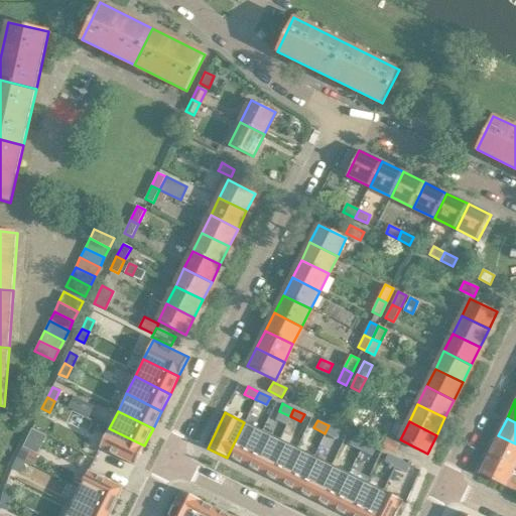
[(244,422),(227,458),(244,466),(261,430),(244,422)]
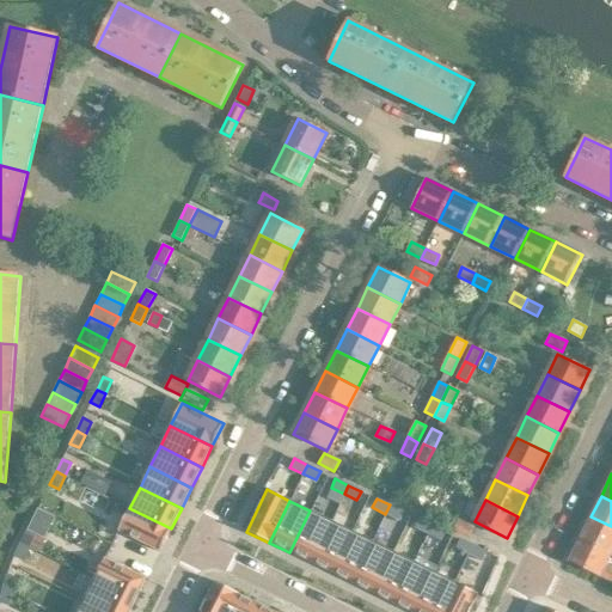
[(390,505),(385,514),(398,520),(403,512),(390,505)]
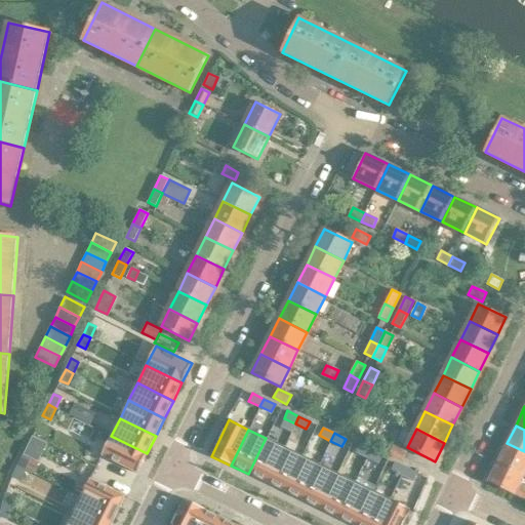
[(111,436),(102,455),(137,473),(147,453),(111,436)]
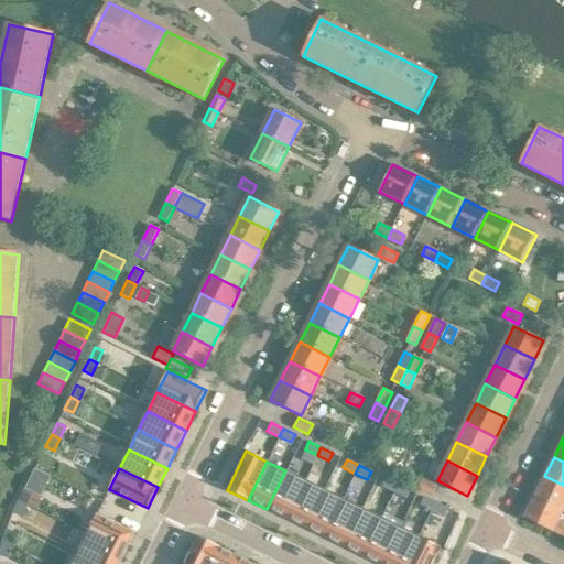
[(285,470),(267,509),(285,519),(304,480),(285,470)]
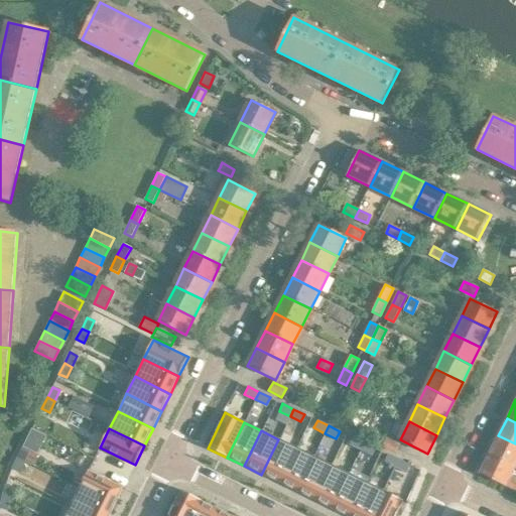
[(515,443),(498,435),(489,455),(515,468),(515,465),(515,443)]
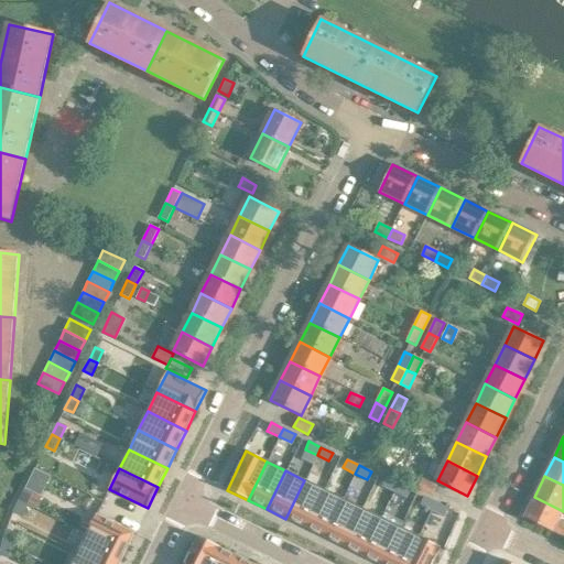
[(384,478),(381,486),(393,492),(397,484),(384,478)]
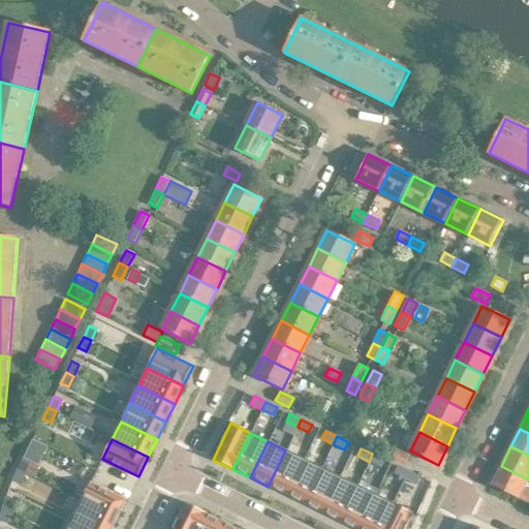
[(392,457),(405,464),(409,455),(396,448),(392,457)]
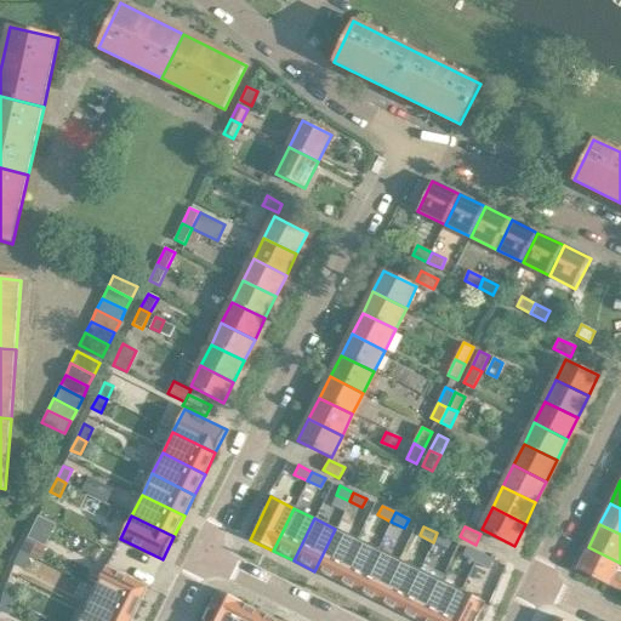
[(335,529),(314,571),(336,581),(357,539),(335,529)]
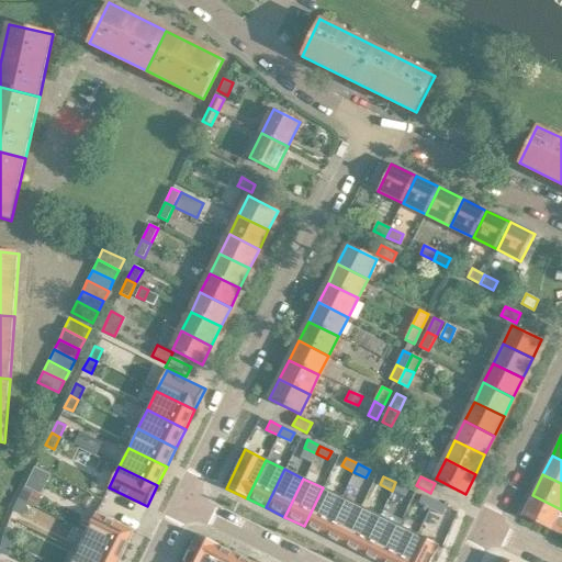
[(395,482),(392,491),(403,496),(407,489),(395,482)]
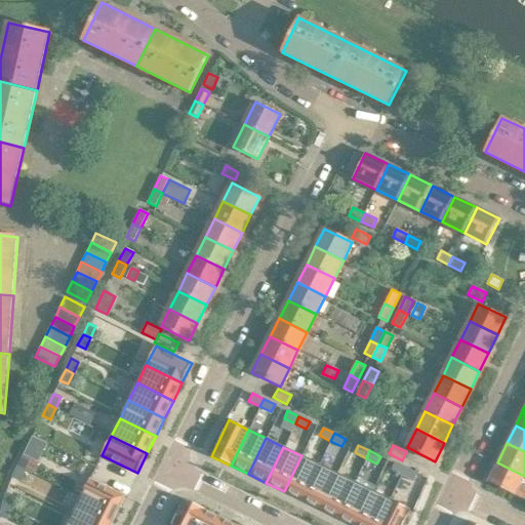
[(24,452),(18,462),(26,467),(32,455),(24,452)]
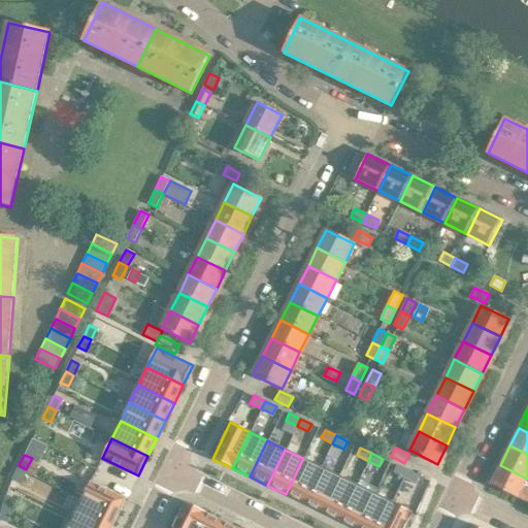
[(303,458),(286,494),(303,503),(321,467),(303,458)]
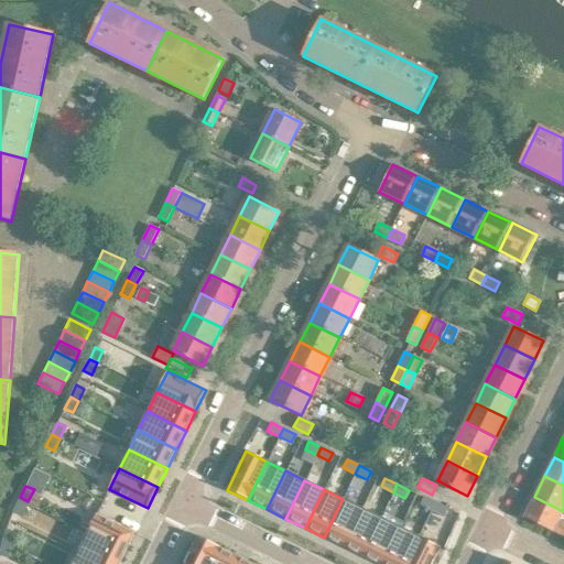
[(20,497),(14,509),(22,513),(28,501),(20,497)]
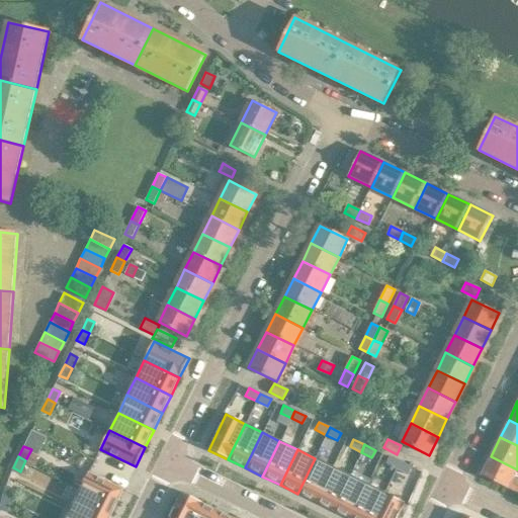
[(389,456),(384,463),(396,468),(400,461),(389,456)]
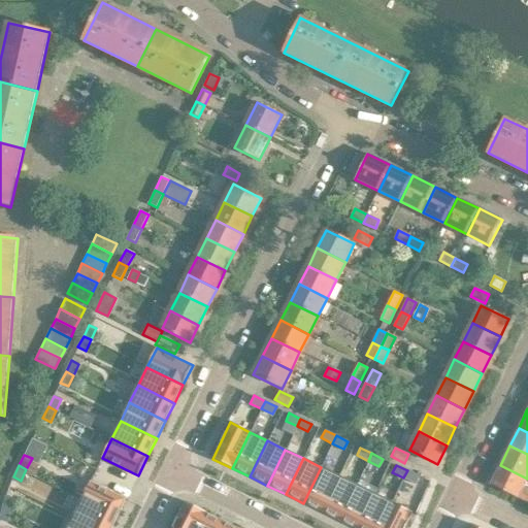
[(527,479),(500,465),(491,484),(527,501),(527,491),(522,488),(527,479)]
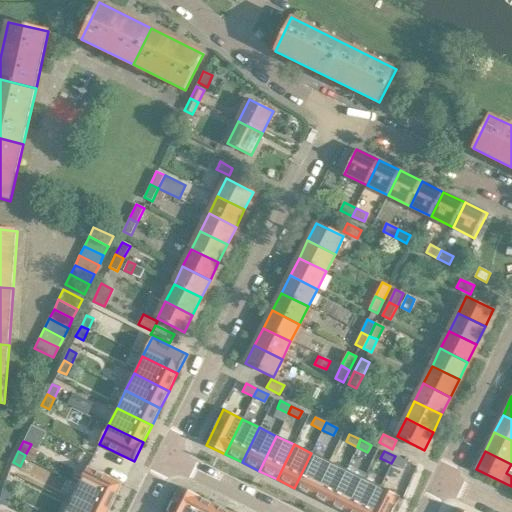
[(311,453),(294,488),(311,496),(328,461),(311,453)]
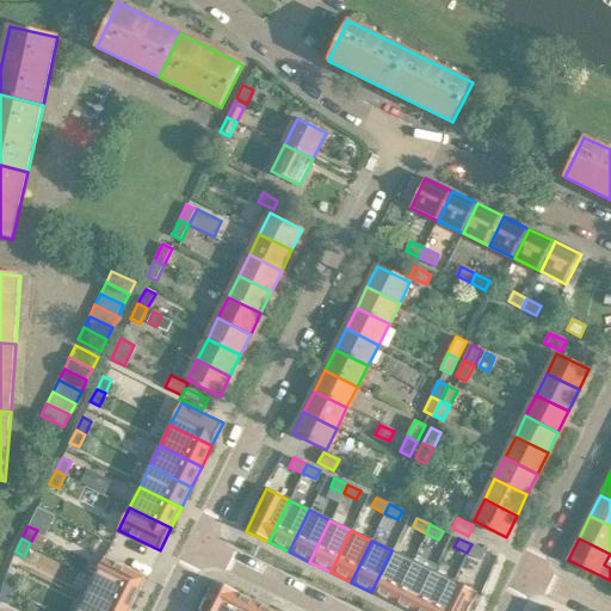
[(471,544),(467,553),(480,560),(485,550),(471,544)]
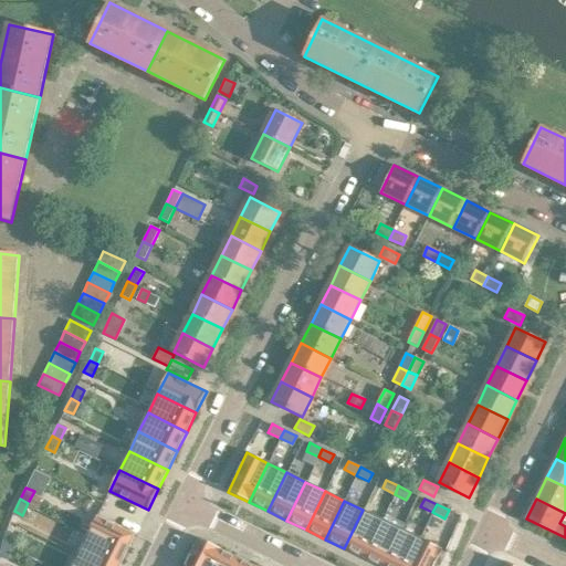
[(363,510),(344,548),(363,558),(381,519),(363,510)]
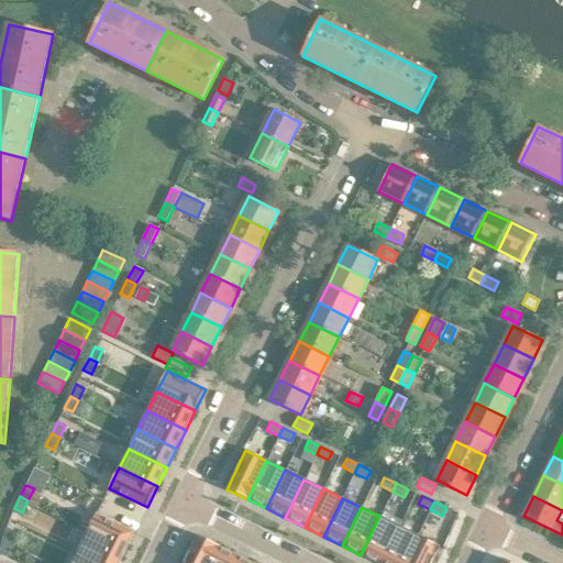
[(98,510),(88,530),(127,550),(136,529),(98,510)]
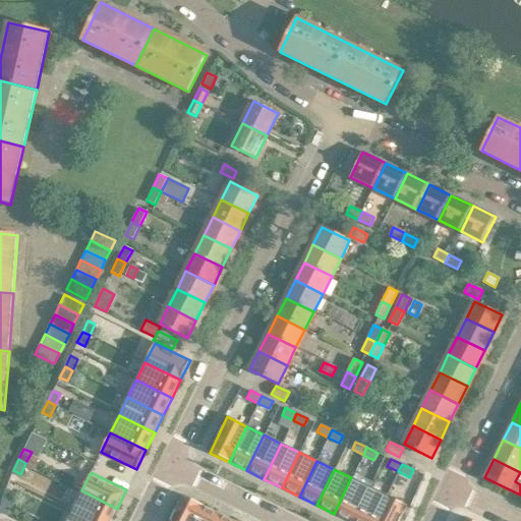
[(351,477),(334,514),(349,520),(352,520),(369,486),(351,477)]
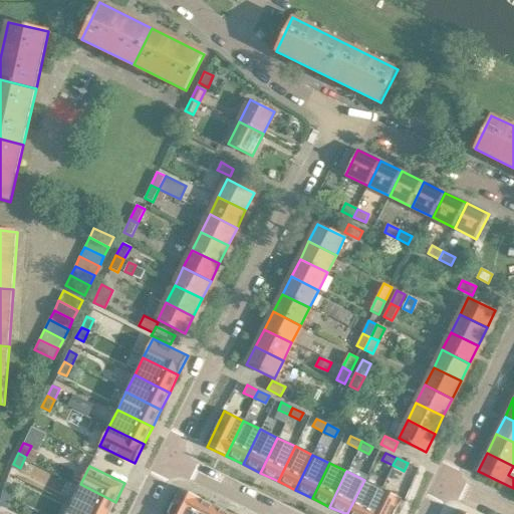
[(364,480),(347,513),(368,513),(381,488),(364,480)]
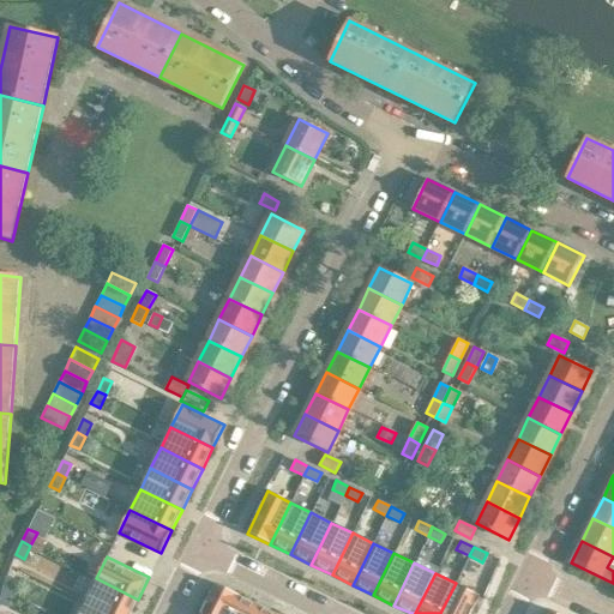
[(7,576),(4,589),(12,591),(17,578),(7,576)]
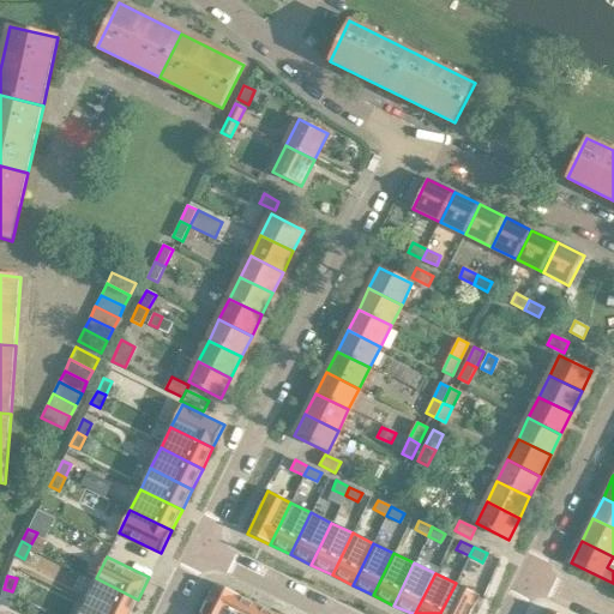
[(96,578),(85,601),(112,613),(130,613),(138,600),(96,578)]
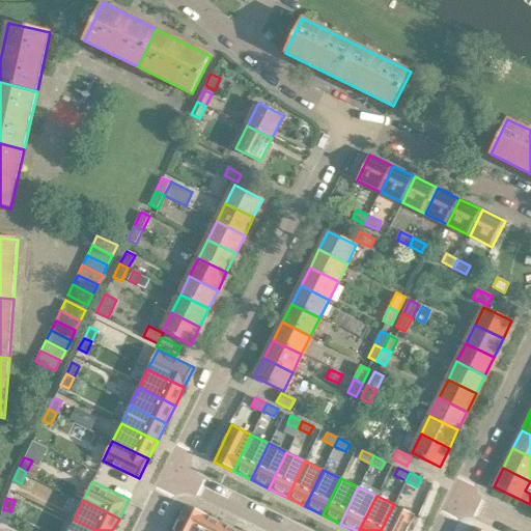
[(187,504),(172,530),(197,530),(206,513),(187,504)]
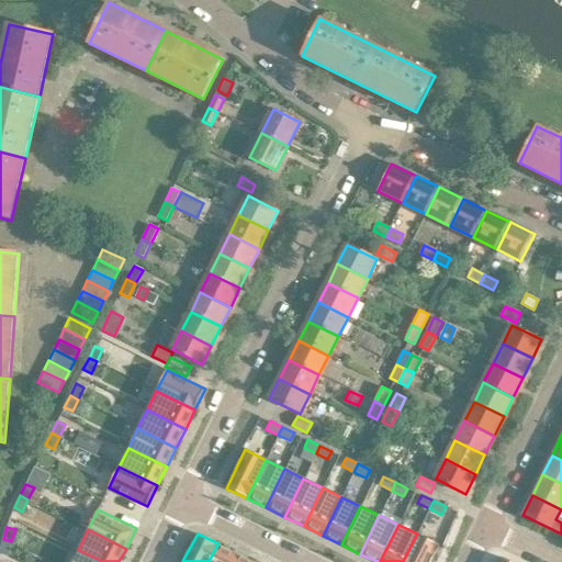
[(417,534),(403,561),(429,561),(438,544),(417,534)]
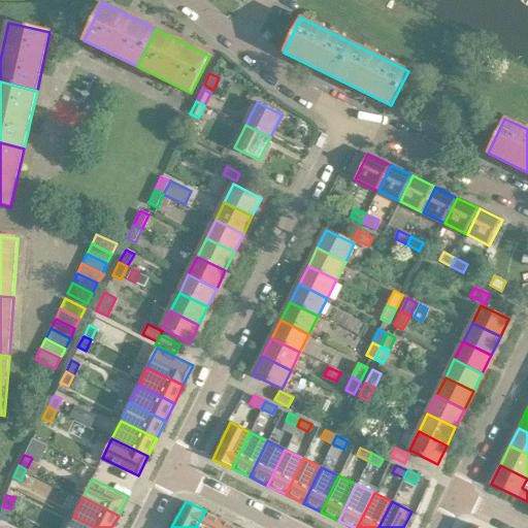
[(3,506),(0,516),(0,518),(7,521),(10,508),(3,506)]
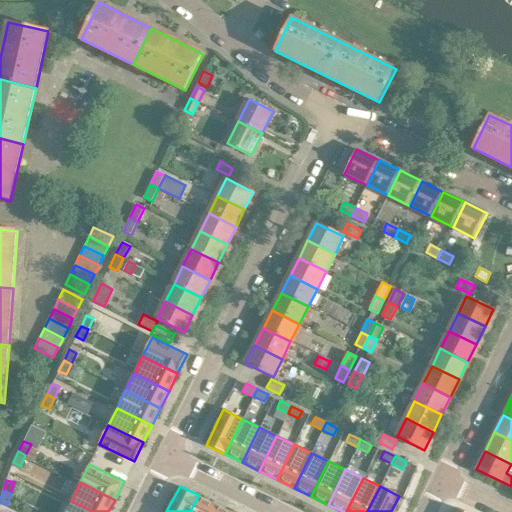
[(199,495),(190,511),(212,511),(216,504),(199,495)]
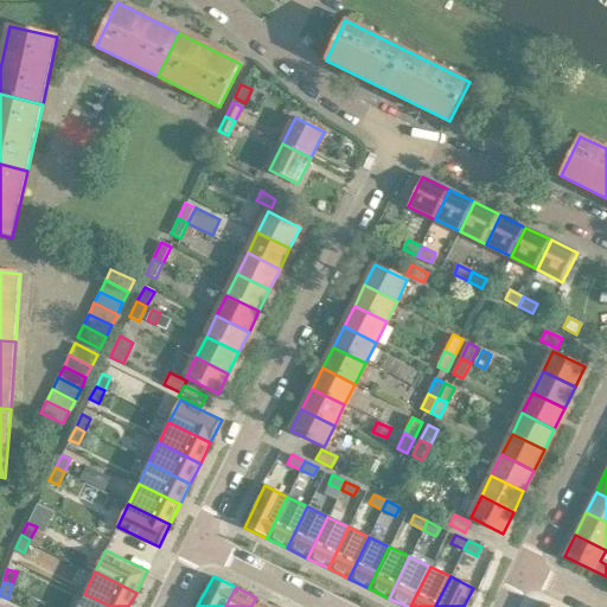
[(110,606),(84,594),(77,606),(110,606)]
